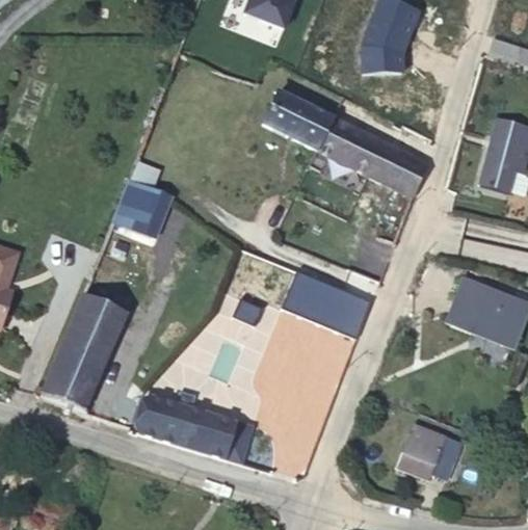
[(527,48),(496,38),(491,57),(515,65),(517,59),(527,62),(527,48)]
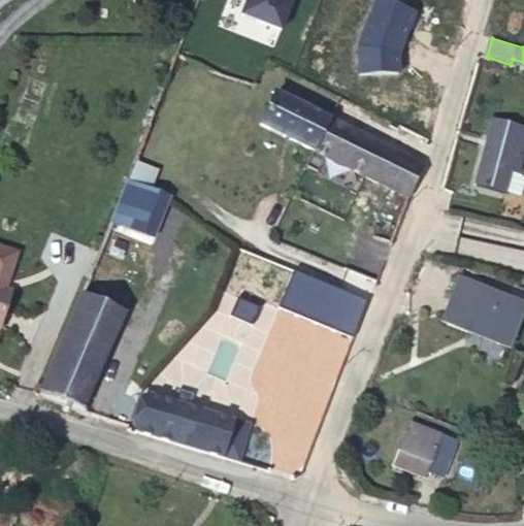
[(423,162),(279,92),(263,123),(395,187),(413,195),(423,162)]
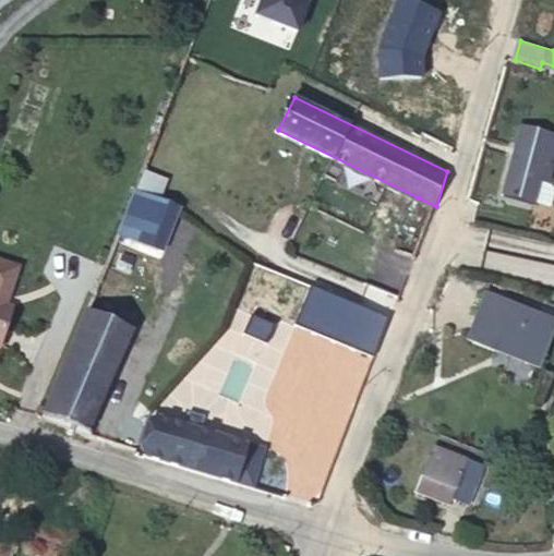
[(552,182),(553,177),(553,134),(524,125),(505,193),(538,203),(542,180),(552,182)]
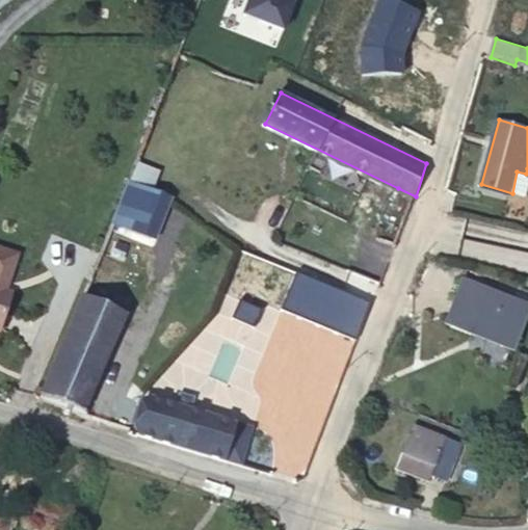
[(162,175),(135,163),(130,178),(155,189),(162,175)]
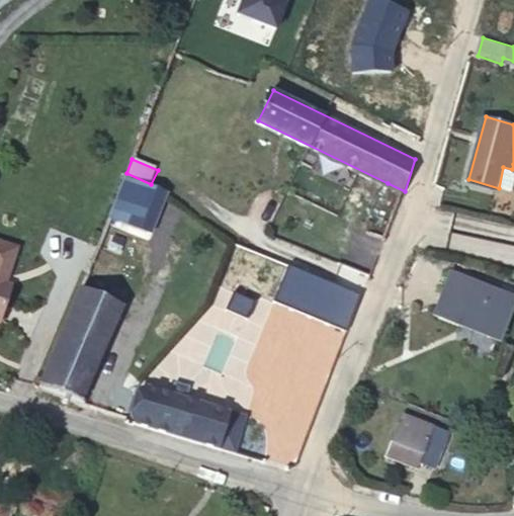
[(512,169),(503,167),(499,188),(507,190),(512,169)]
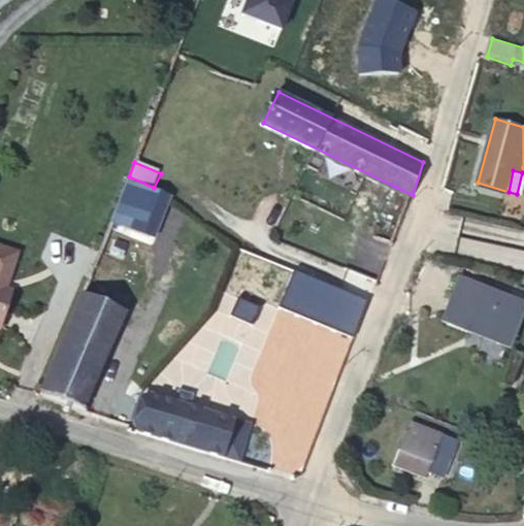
[(172,196),(128,178),(111,218),(156,236),(172,196)]
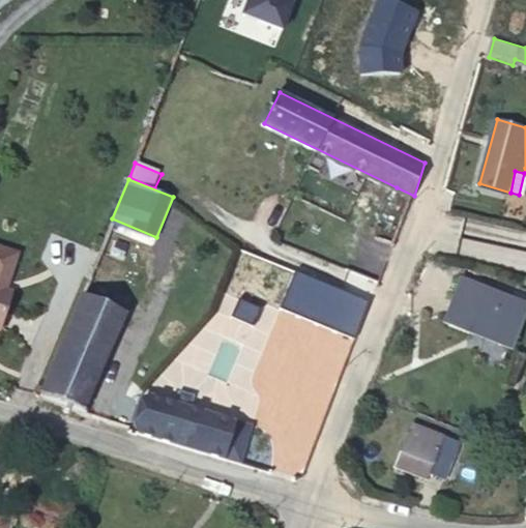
[(398,243),(414,196),(397,187),(377,236),(398,243)]
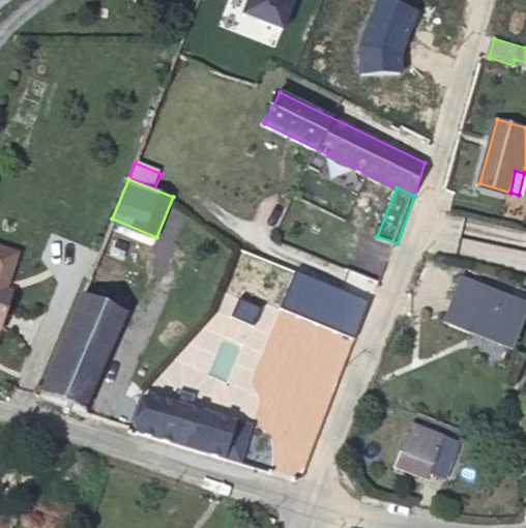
[(95,263),(83,292),(128,313),(140,283),(120,274),(95,263)]
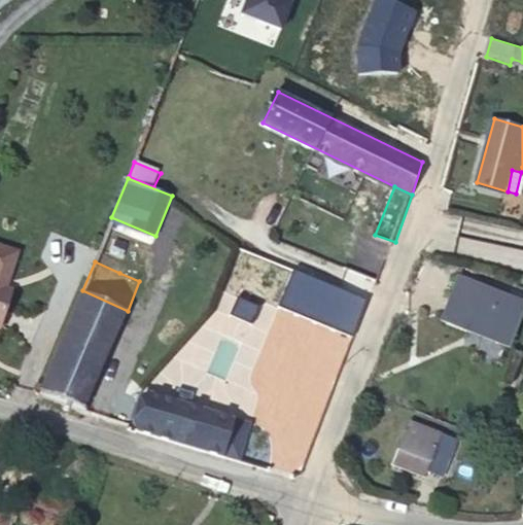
[(512,293),(463,276),(461,282),(510,300),(512,293)]
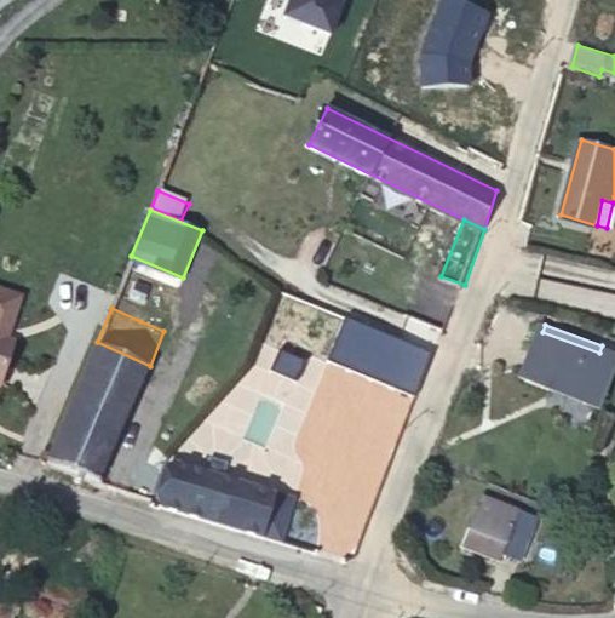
[(542,332),(540,331),(522,381),(556,394),(559,385),(602,401),(598,408),(601,410),(614,373),(614,359),(599,353),(542,332)]
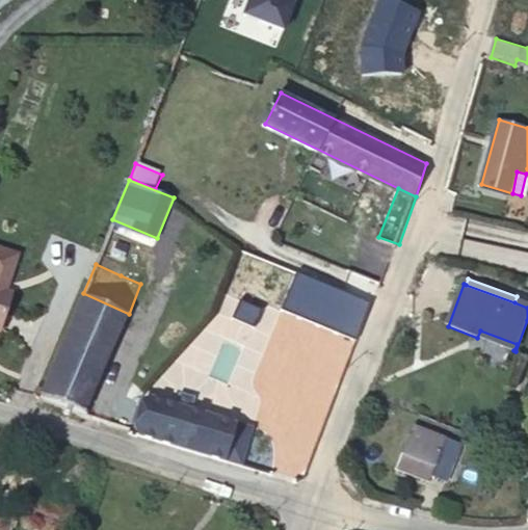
[(0,327),(1,328),(12,291),(0,286),(0,327)]
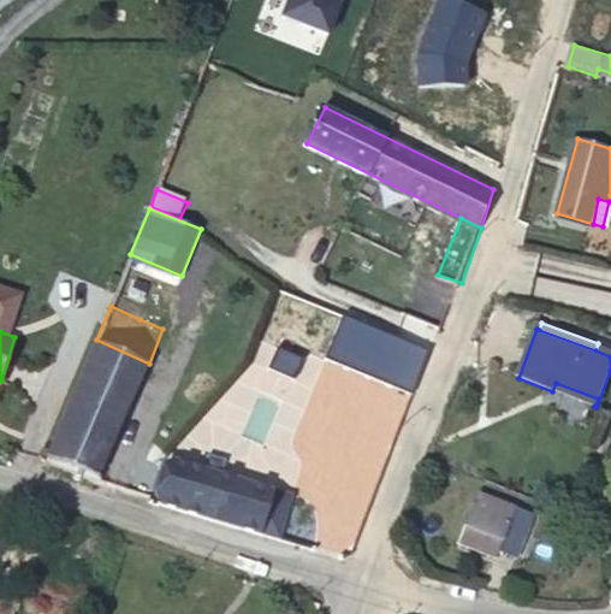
[(264,532),(276,488),(266,485),(177,459),(164,502),(264,532)]
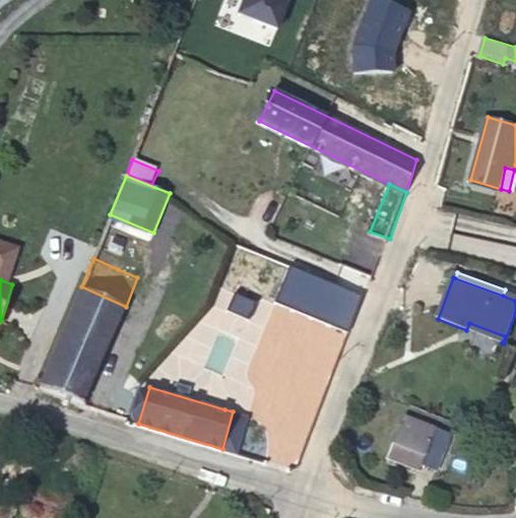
[(439,429),(406,416),(390,457),(423,469),(426,462),(432,446),(446,452),(453,435),(438,429),(439,429)]
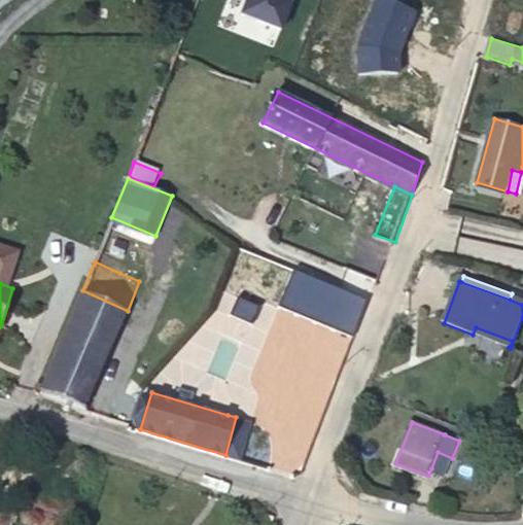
[(431,468),(447,475),(452,458),(438,452),(431,468)]
